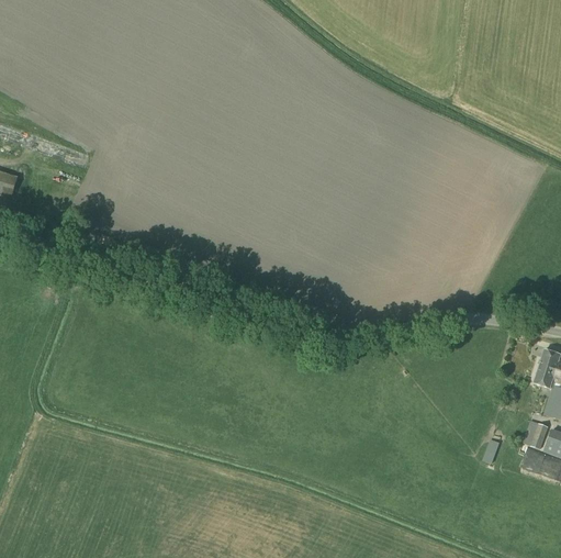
[(13,191),(0,187),(0,200),(10,203),(13,191)]
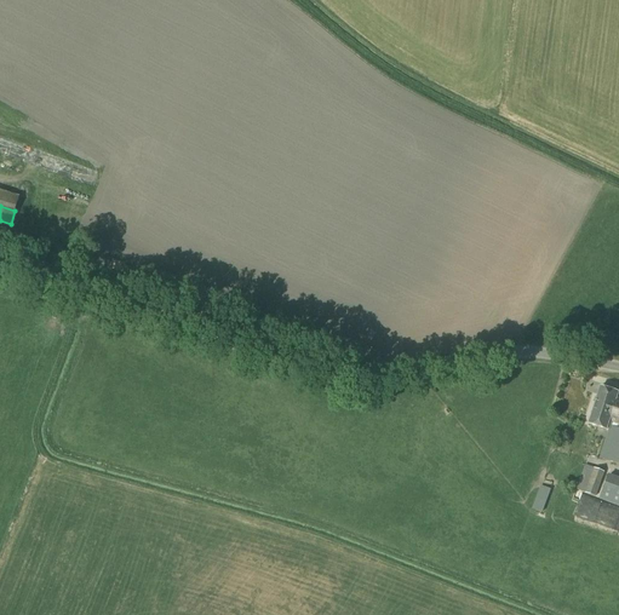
[(611,420),(618,423),(618,392),(617,391),(618,389),(600,383),(589,420),(608,426),(611,420)]
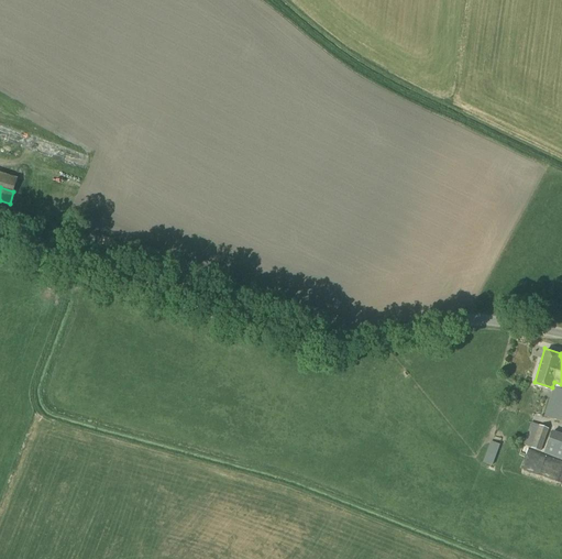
[(561,384),(554,382),(552,387),(544,413),(561,418),(561,384)]
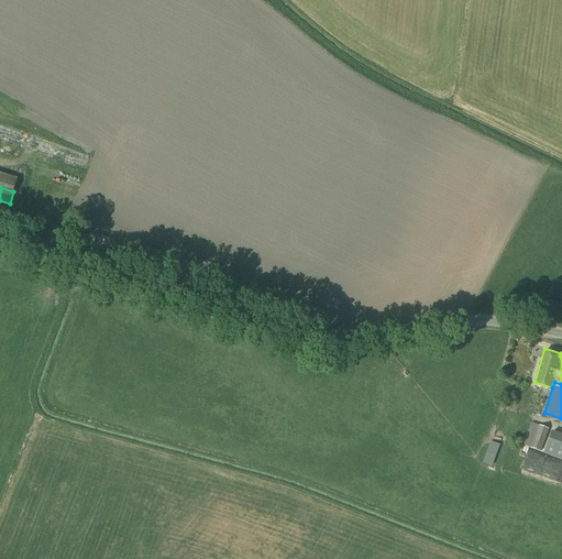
[(541,447),(549,426),(531,419),(524,441),(541,447)]
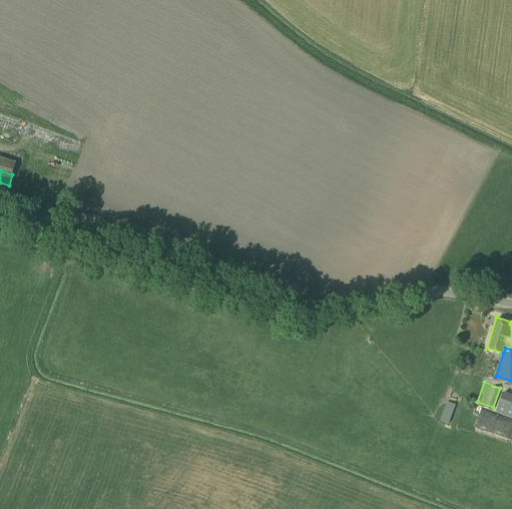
[(449,421),(456,402),(448,399),(441,418),(449,421)]
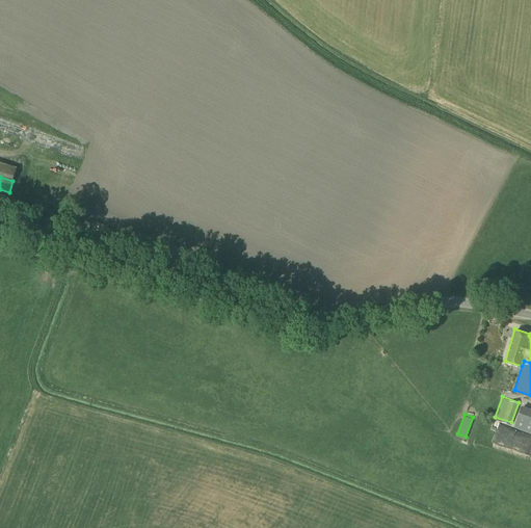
[(530,431),(508,426),(506,436),(510,437),(509,441),(530,447),(530,431)]
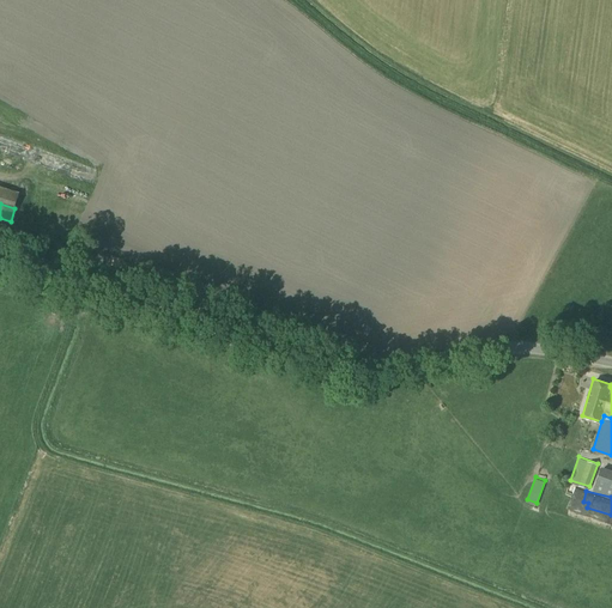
All buildings are outlined.
